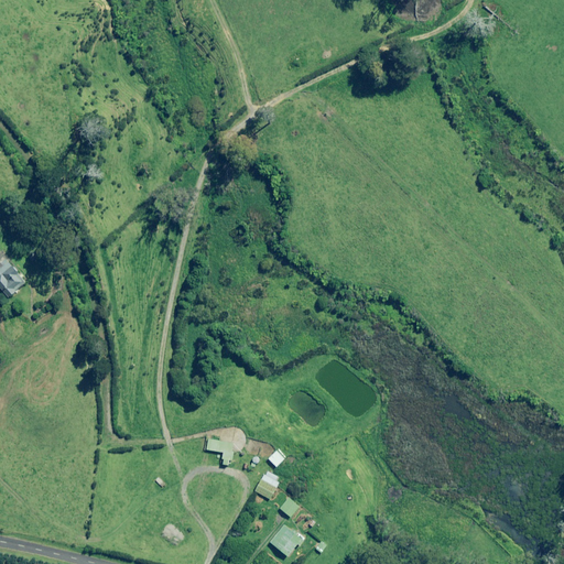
[(24,283),(4,259),(0,262),(0,289),(8,297),(24,283)]
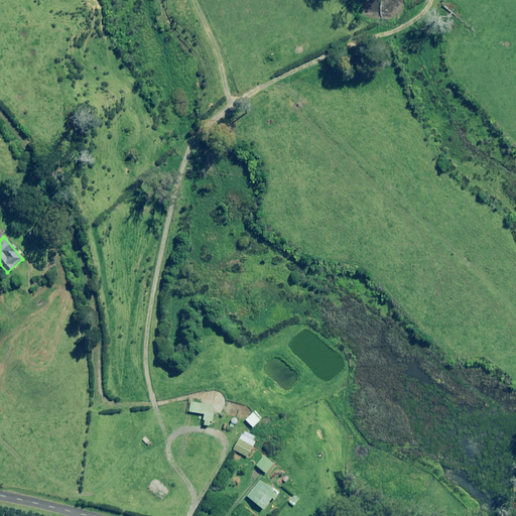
[(214,404),(190,401),(189,410),(205,413),(203,423),(212,424),(214,412),(212,412),(214,404)]
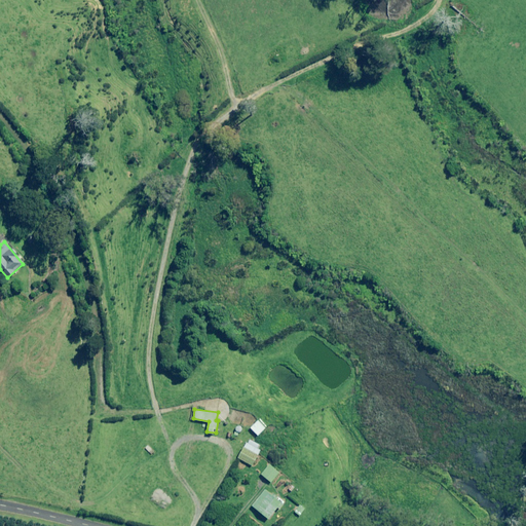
[(265,427),(258,419),(251,426),(258,435),(265,427)]
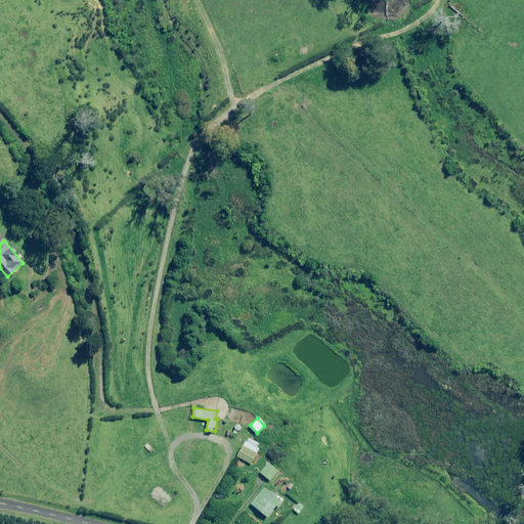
[(242,428),(238,423),(233,427),(237,431),(242,428)]
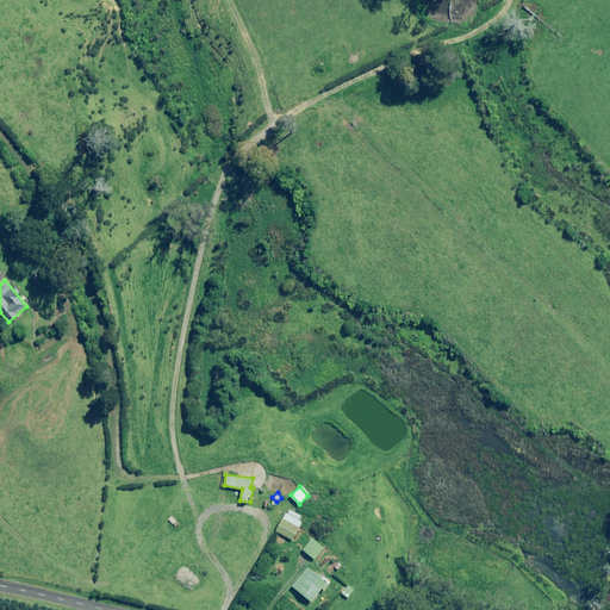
[(302,515),(288,508),(275,530),(292,539),(302,522),(299,520),(302,515)]
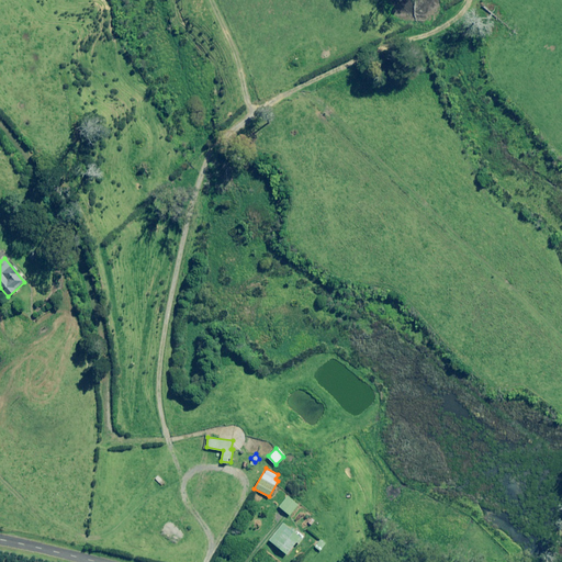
[(299,504),(288,495),(279,506),(290,515),(299,504)]
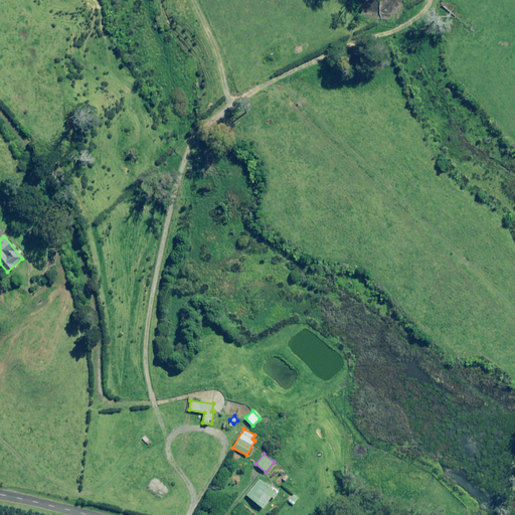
[(277,493),(260,479),(246,494),(263,507),(272,496),(274,497),(277,493)]
